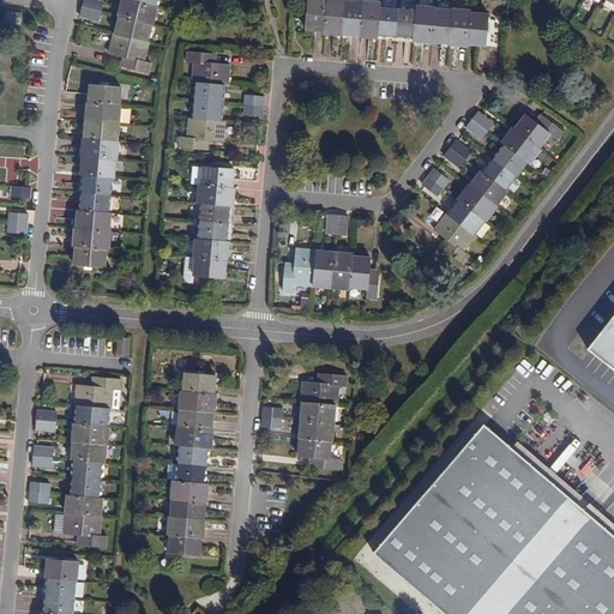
[(100,0),(82,0),(80,6),(100,11),(102,0),(100,0)]
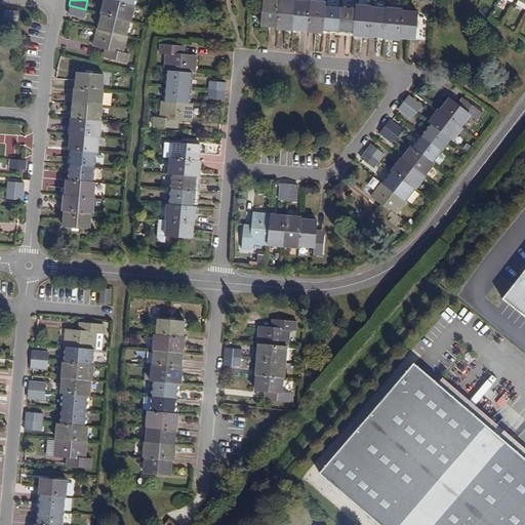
[(130,21),(133,6),(111,0),(103,0),(99,13),(101,13),(130,21)]
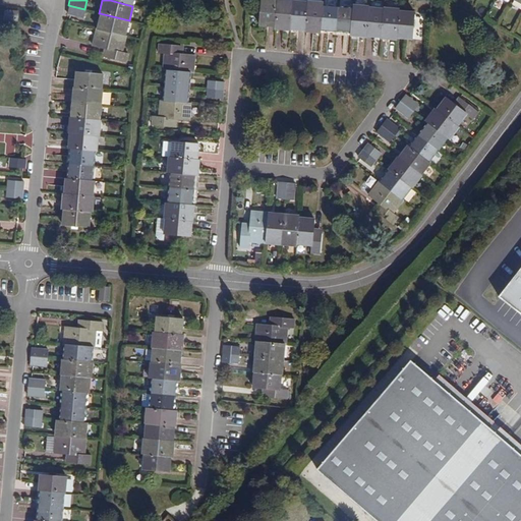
[(258,25),(274,27),(276,1),(270,0),(261,0),(259,10),(259,16),(258,25)]
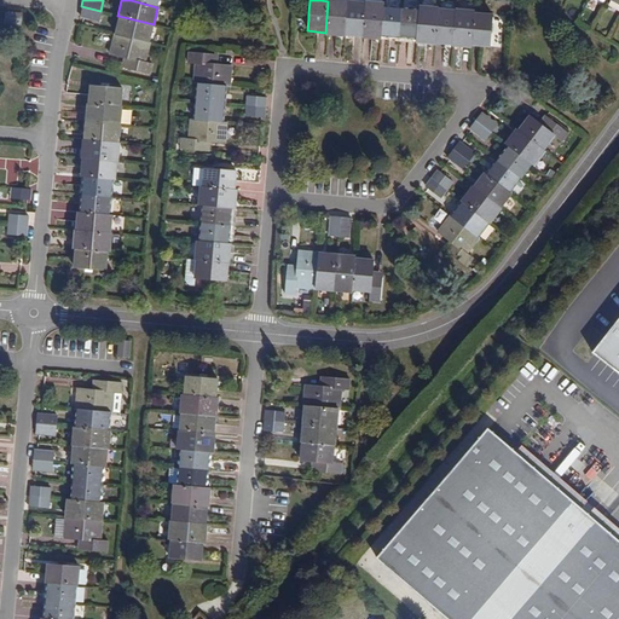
[(328,0),(328,1),(325,33),(325,35),(343,36),(343,35),(347,1),(347,0),(328,0)]
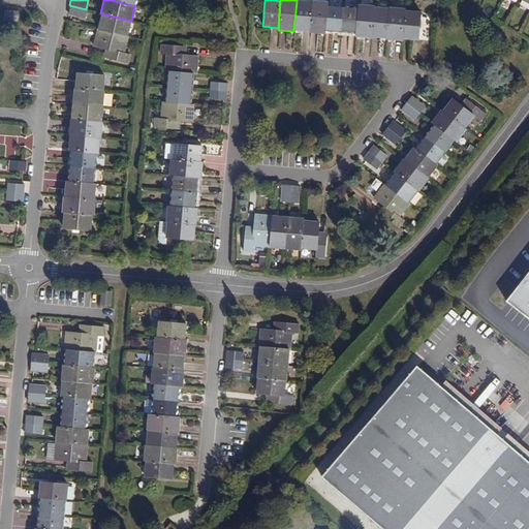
[(323,34),(323,31),(327,5),(327,3),(327,0),(311,0),(312,1),(312,3),(309,31),(309,33),(323,34)]
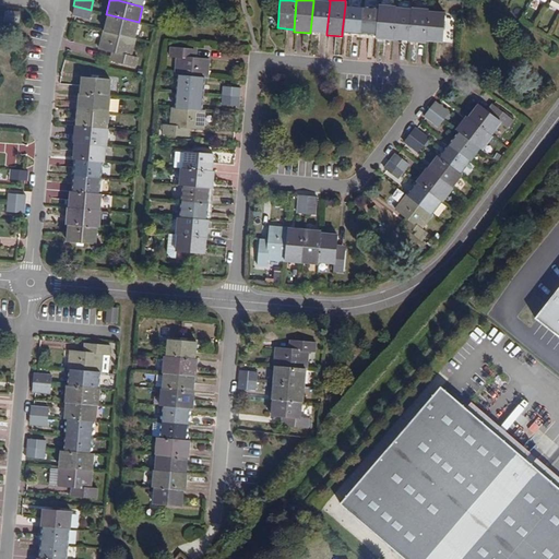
[(313,1),(310,32),(326,33),(330,3),(313,1)]
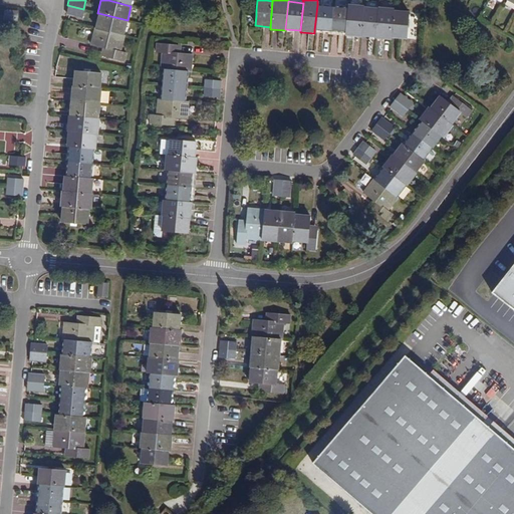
[(83,9),(67,5),(65,14),(81,18),(83,9)]
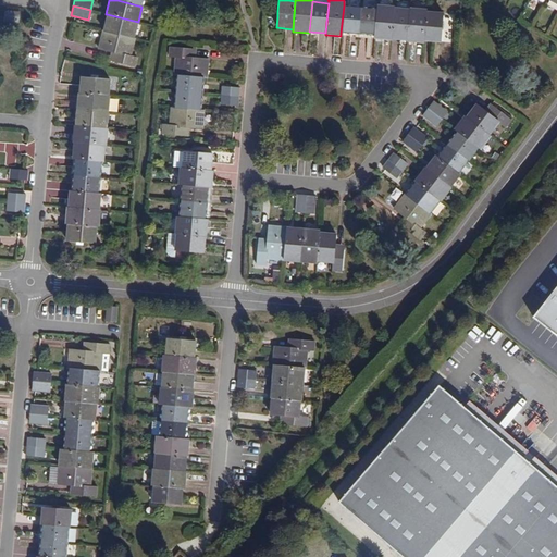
[(344,5),(341,33),(358,34),(360,8),(344,5)]
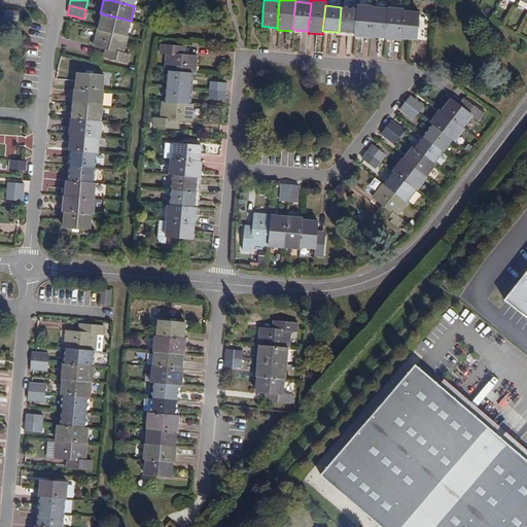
[(356,5),(356,8),(354,34),(353,37),(369,38),(369,37),(372,8),(372,6),(356,5)]
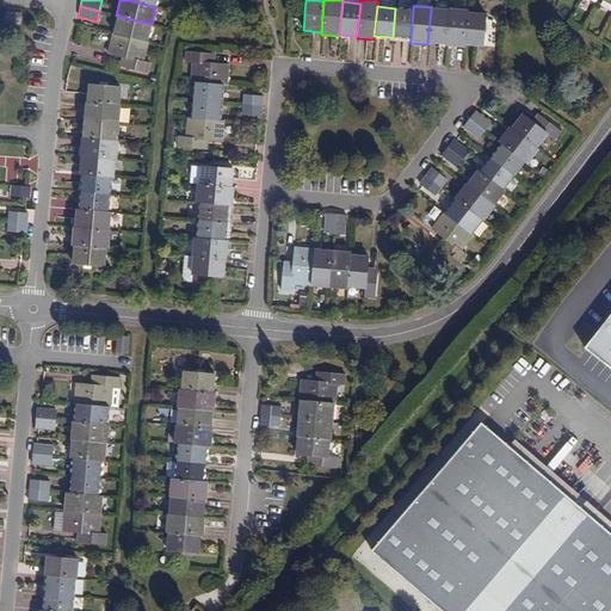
[(411,39),(413,10),(395,8),(393,37),(411,39)]
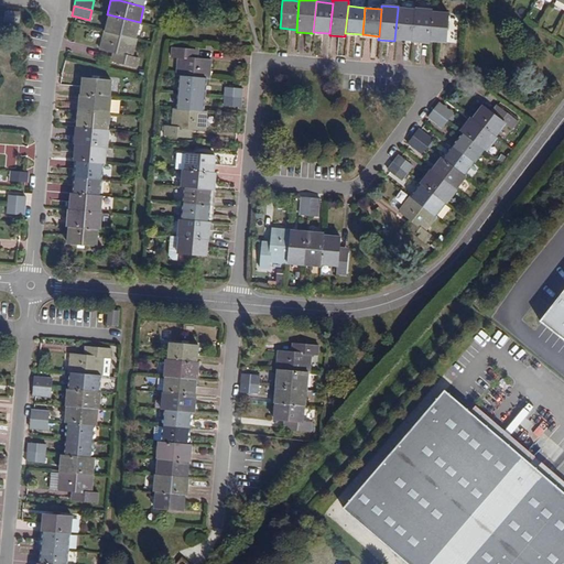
[(398,9),(394,40),(411,41),(414,10),(398,9)]
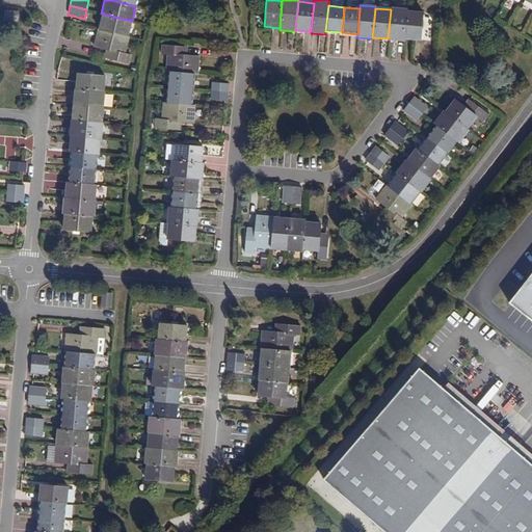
[(403,42),(404,40),(406,12),(406,9),(391,8),(391,9),(388,38),(388,40),(403,42)]
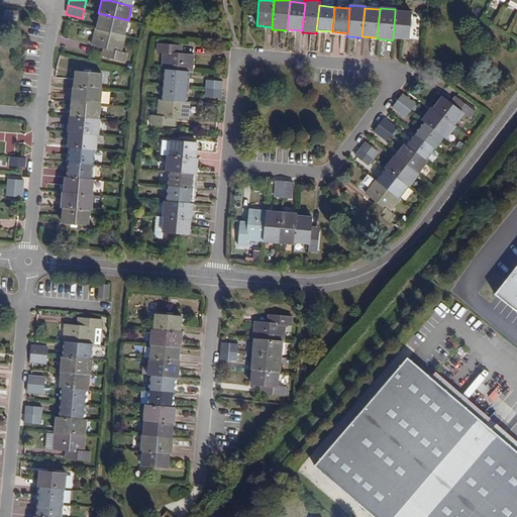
[(16,19),(16,11),(3,9),(3,18),(16,19)]
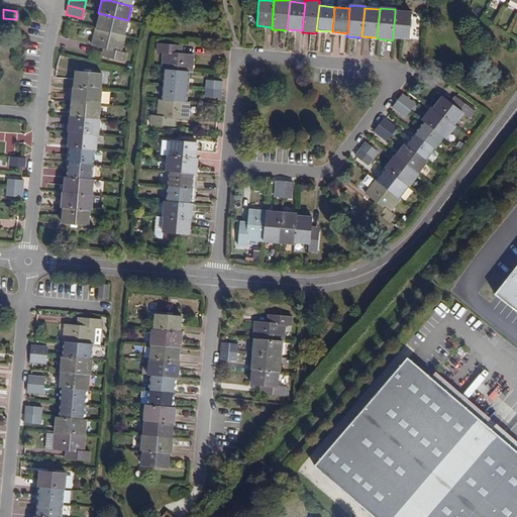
[(395,12),(393,38),(408,39),(409,30),(409,24),(410,13),(395,12)]
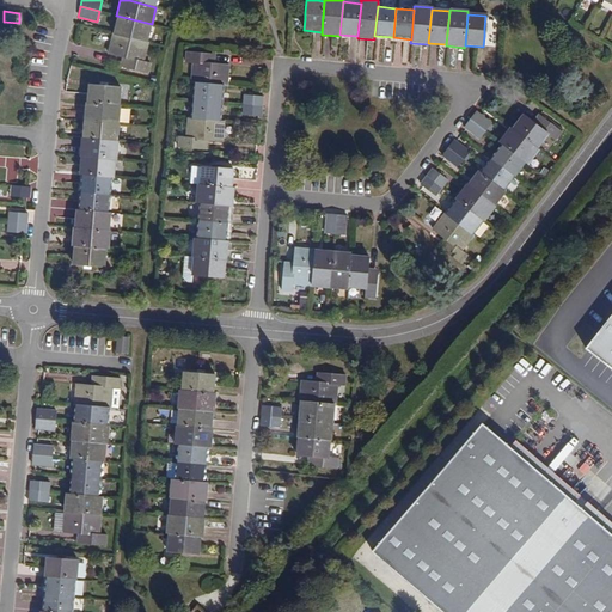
[(117,16),(112,32),(147,42),(152,24),(117,16)]
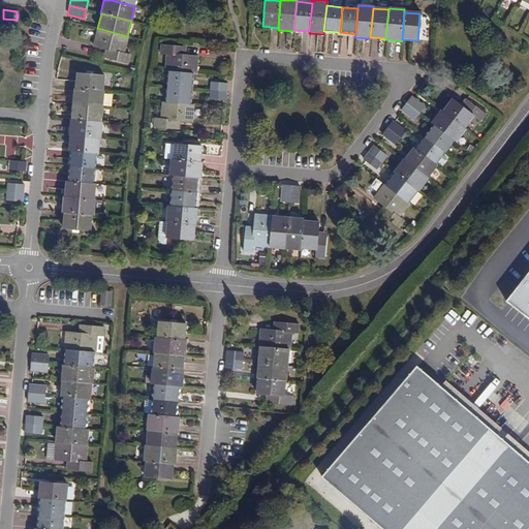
[(127,36),(97,28),(92,47),(104,50),(109,51),(106,58),(127,63),(129,54),(124,53),(128,36),(127,36)]
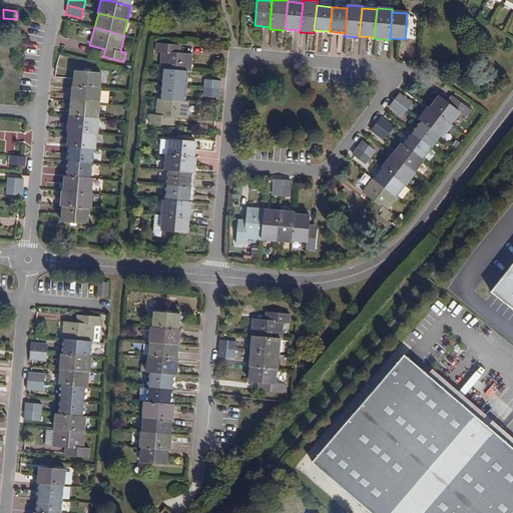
[(163,70),(187,72),(190,73),(192,55),(179,54),(176,54),(177,46),(156,44),(156,53),(162,53),(161,70),(163,70)]
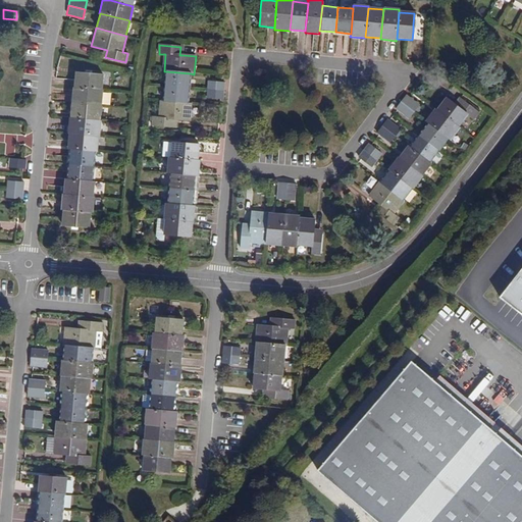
[(166,71),(165,87),(190,89),(191,73),(166,71)]
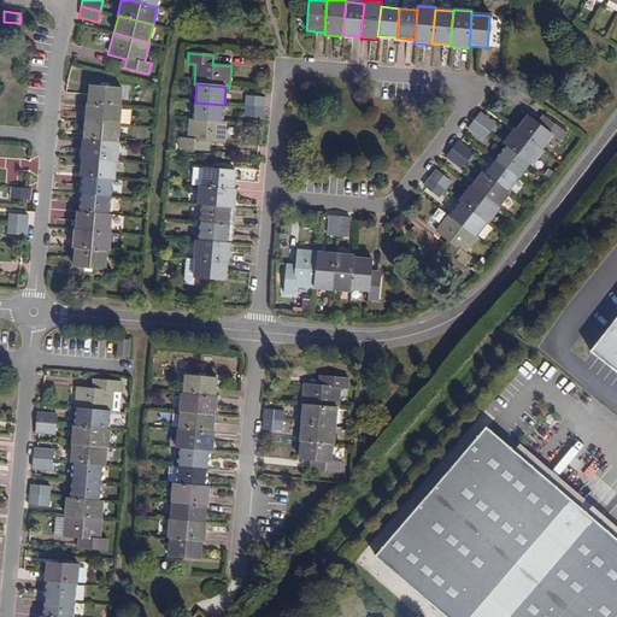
[(87,104),(119,107),(119,88),(110,88),(101,87),(88,87),(87,104)]
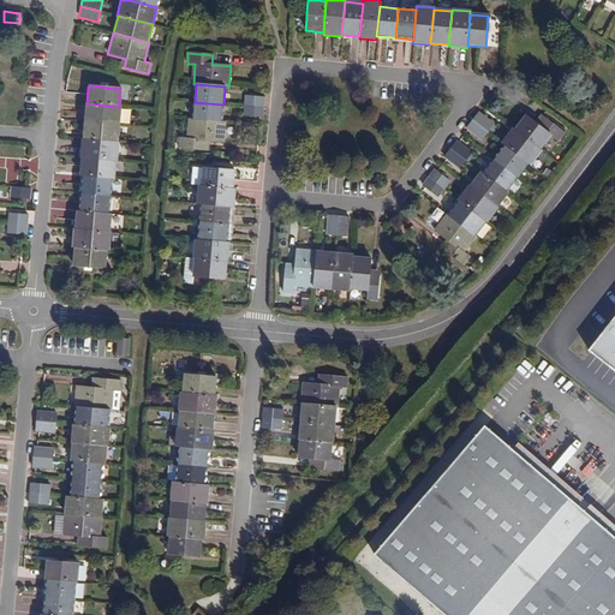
[(244,107),(263,108),(263,99),(245,97),(244,107)]
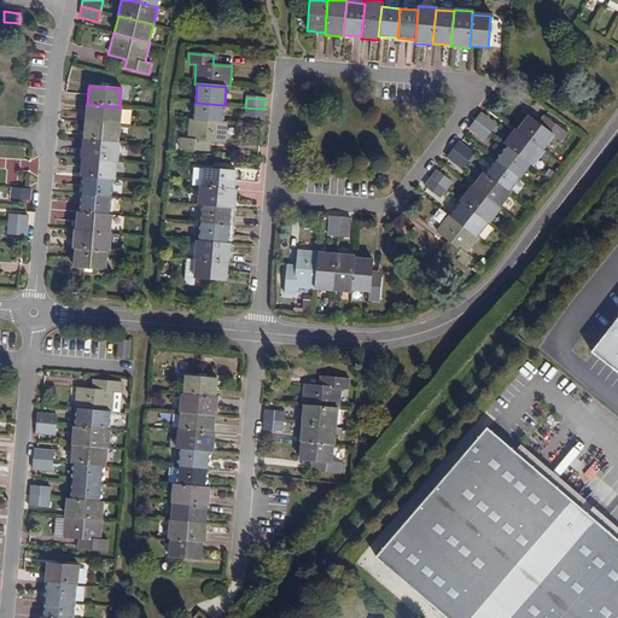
[(225,105),(196,103),(194,121),(223,123),(225,105)]
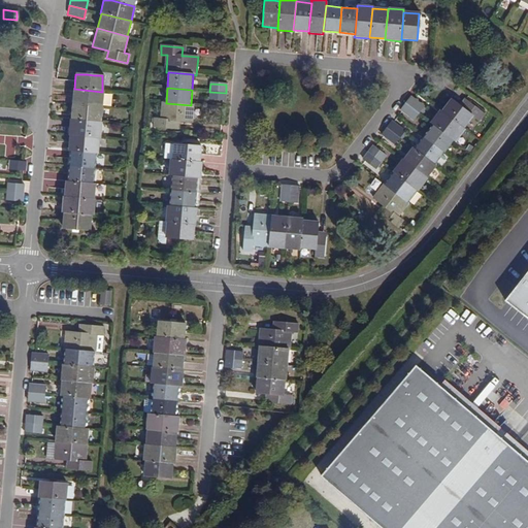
[(72,104),(101,107),(102,92),(74,89),(73,89),(72,104)]
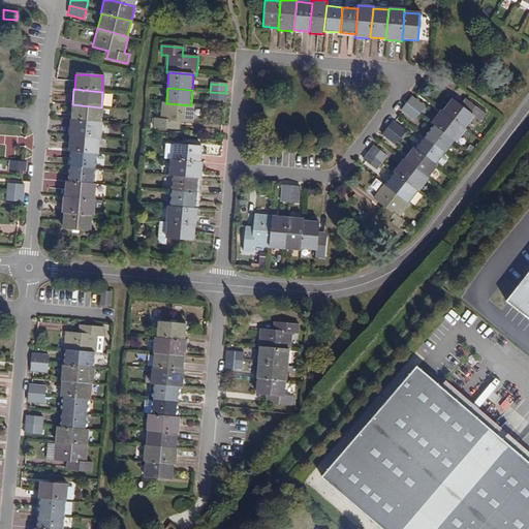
[(225,102),(226,93),(210,92),(209,100),(225,102)]
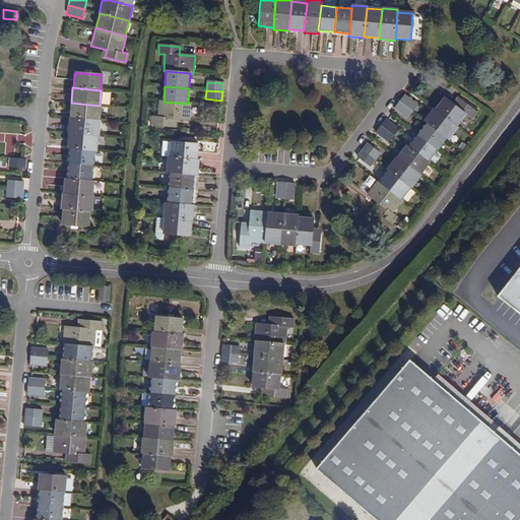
[(399,103),(411,113),(417,105),(404,95),(399,103)]
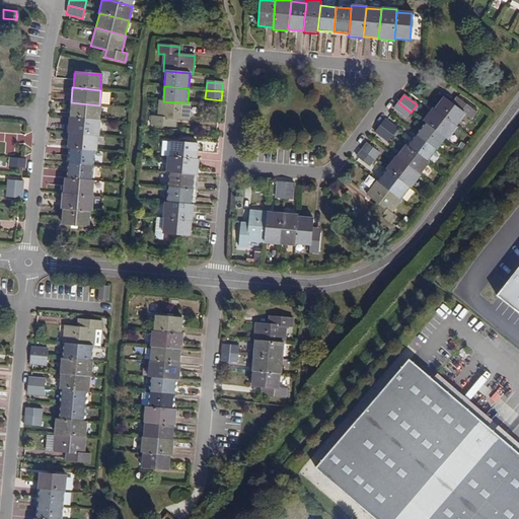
[(433,112),(454,128),(463,116),(469,121),(473,115),(458,101),(454,107),(450,105),(443,99),(433,112)]
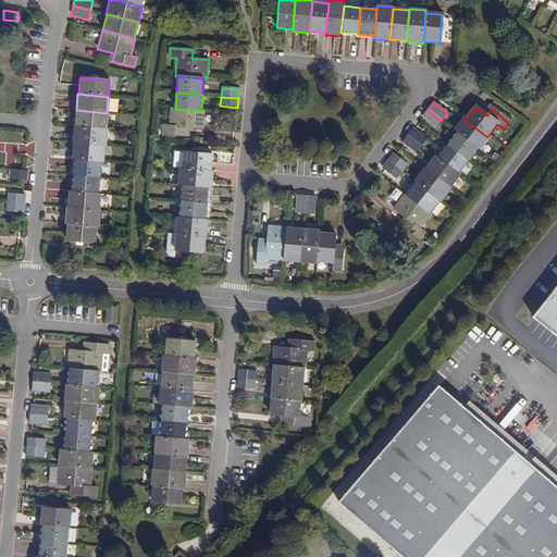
[(201,111),(175,109),(171,108),(170,126),(163,125),(163,135),(184,137),(185,128),(189,128),(202,130),(203,111),(201,111)]
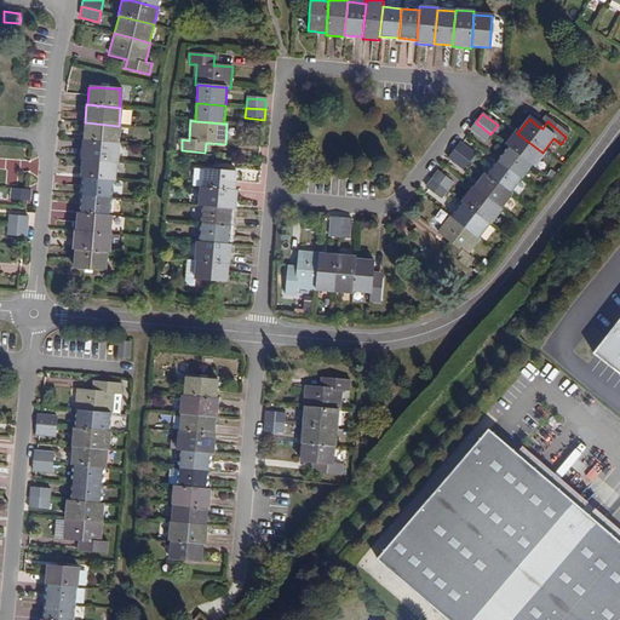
[(119,126),(85,122),(84,142),(118,144),(119,126)]
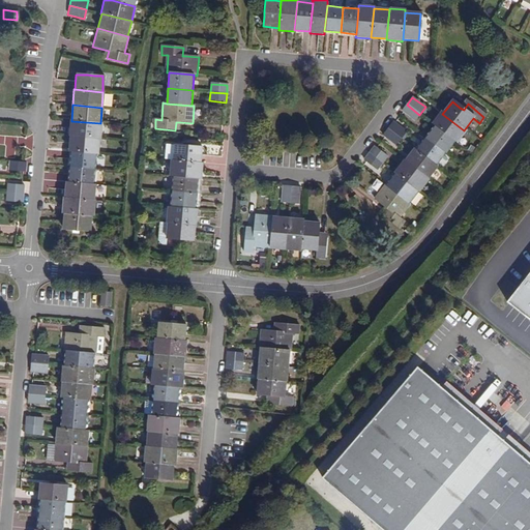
[(414,121),(419,115),(407,105),(402,111),(414,121)]
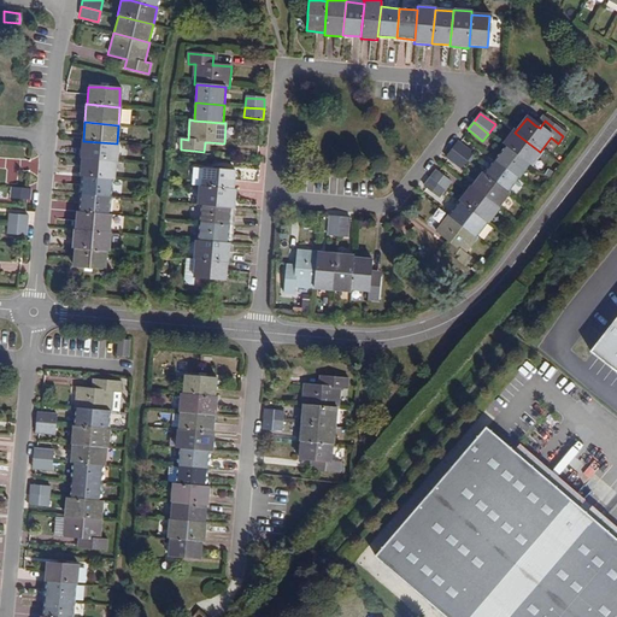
[(505,147),(528,165),(532,168),(542,153),(540,152),(515,133),(513,131),(504,146),(505,147)]
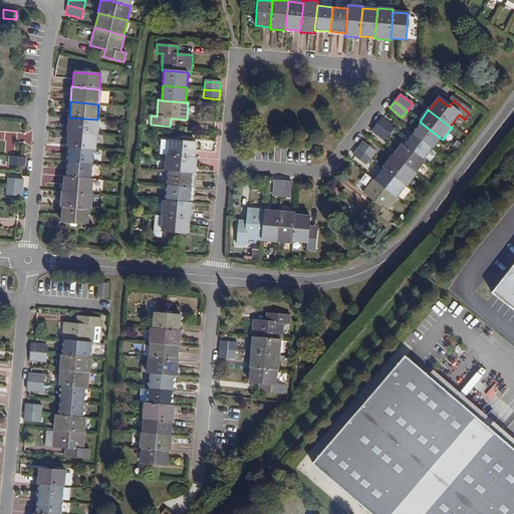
[(97,119),(69,117),(67,116),(66,132),(67,133),(95,135),(96,135),(97,119)]
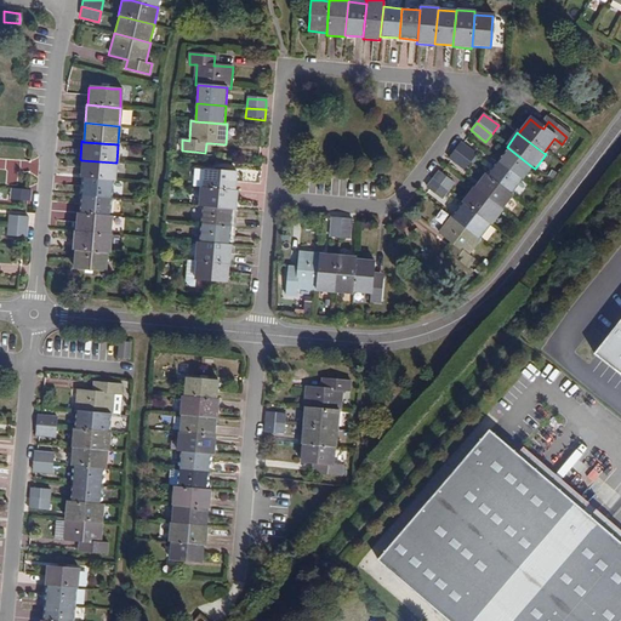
[(454,153),(469,164),(476,155),(461,143),(454,153)]
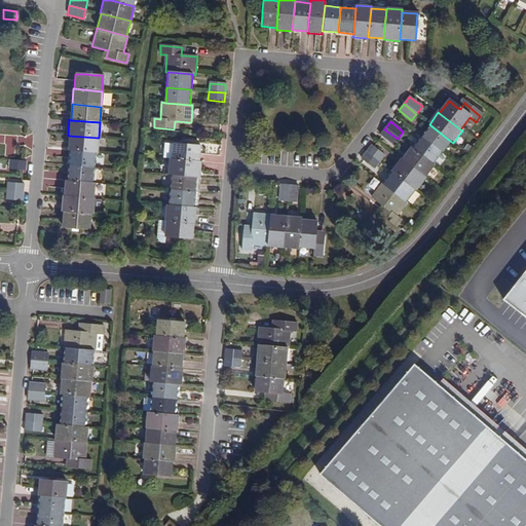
[(421,138),(441,153),(450,141),(430,125),(421,138)]
